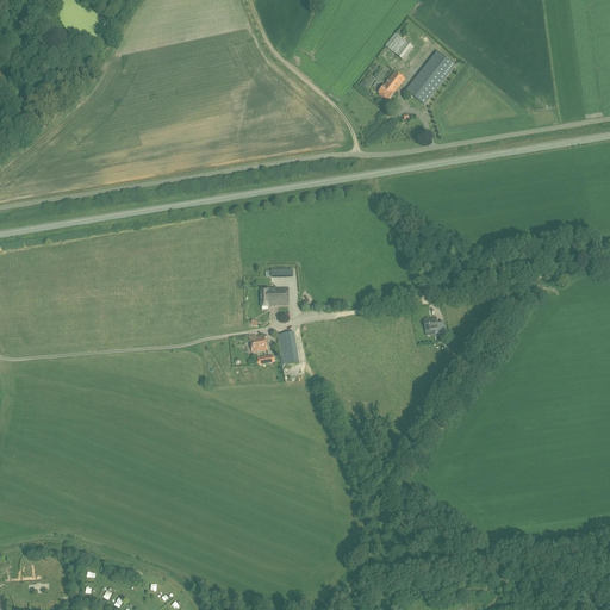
[(385,47),(403,61),(414,48),(394,33),(385,47)]
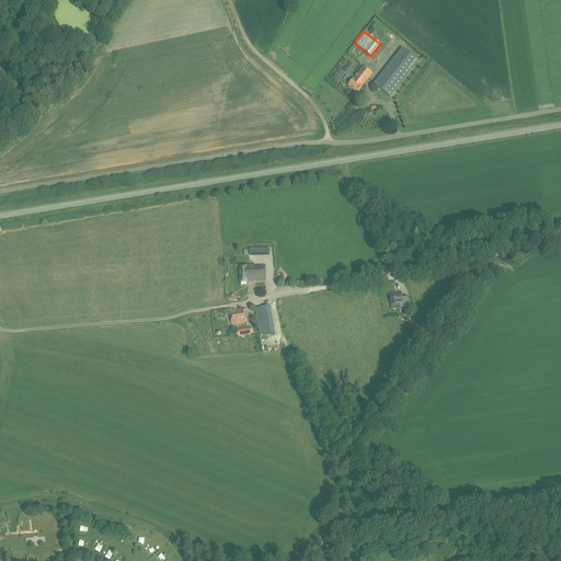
[(373,84),(390,98),(419,60),(402,47),(373,84)]
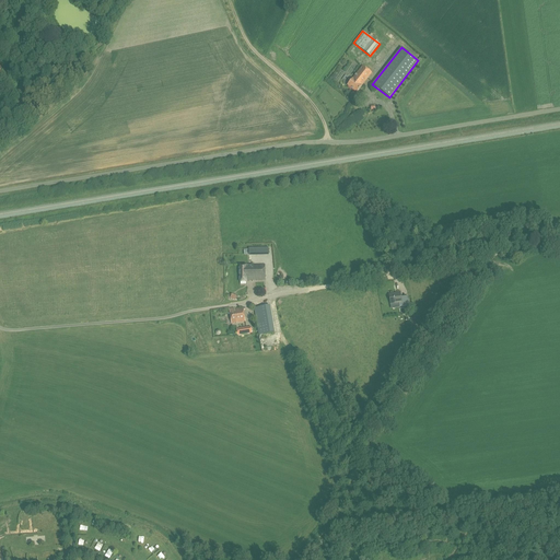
[(347,85),(357,93),(372,73),(362,66),(347,85)]
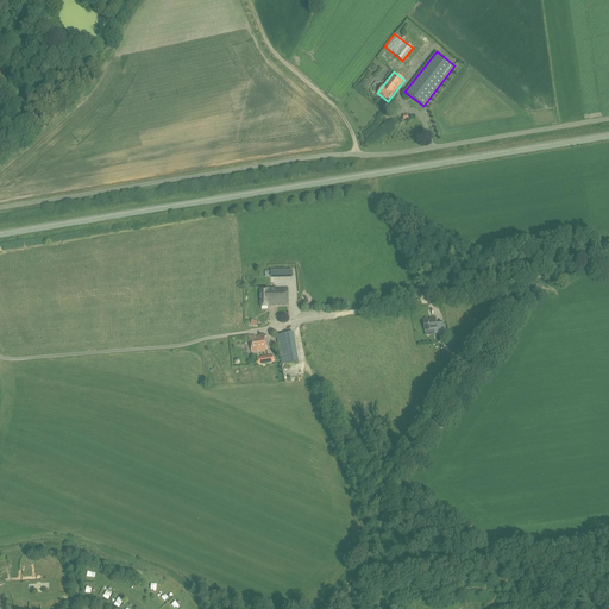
[(261,288),(261,307),(269,307),(269,306),(288,305),(288,288),(261,288)]
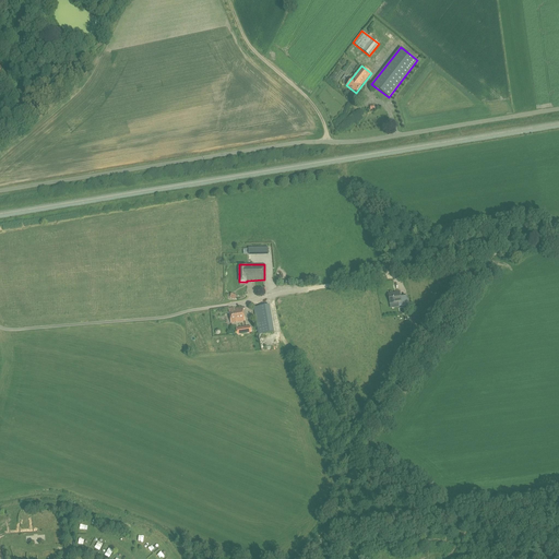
[(396,302),(397,306),(407,305),(406,300),(405,301),(404,295),(400,296),(400,292),(394,292),(394,293),(388,294),(390,304),(396,302)]
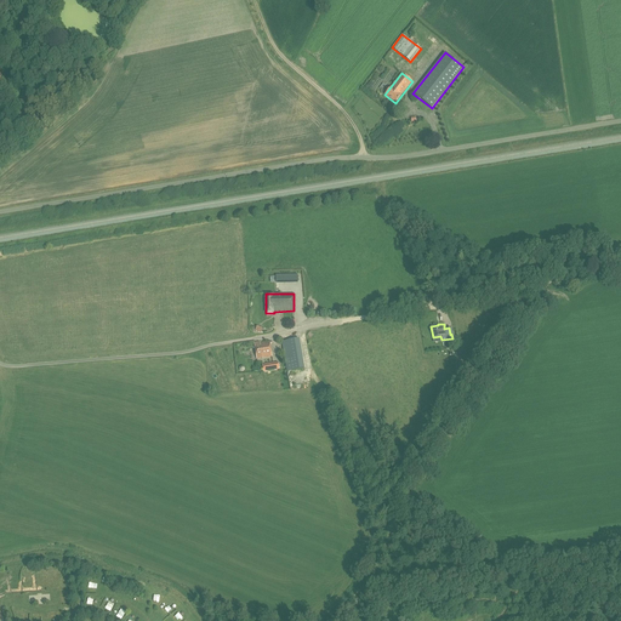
[(288,371),(288,374),(294,372),(294,370),(305,369),(300,339),(281,341),(288,371)]
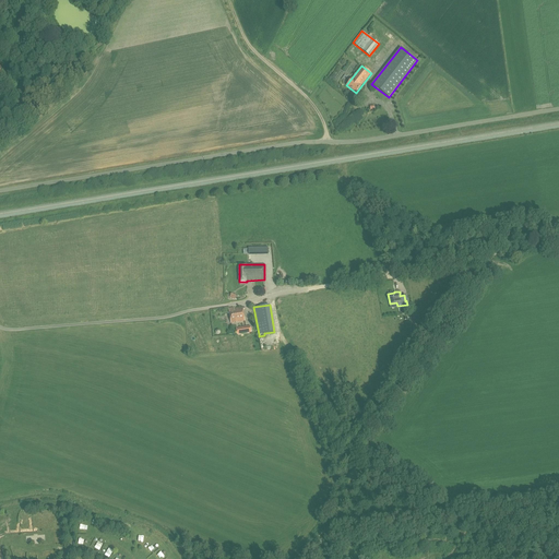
[(228,309),(230,323),(245,321),(242,308),(234,309),(234,308),(228,309)]
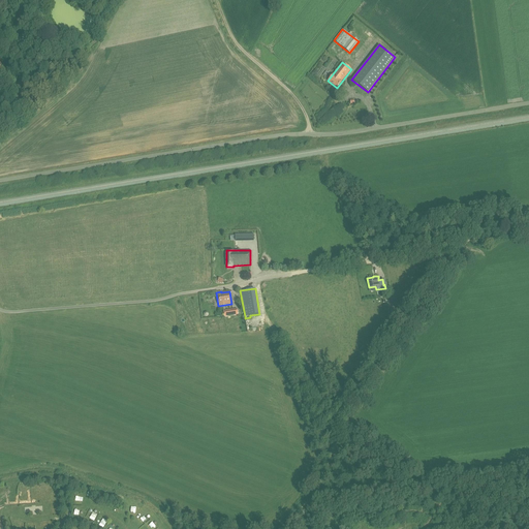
[(223,310),(224,317),(238,315),(237,309),(223,310)]
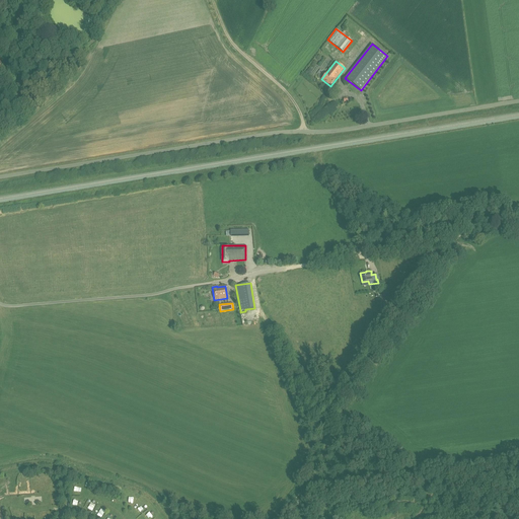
[(319,326),(314,327),(318,340),(323,339),(319,326)]
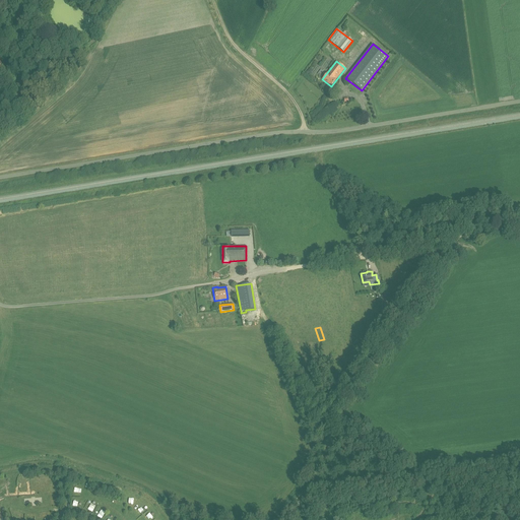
[(75,494),(80,496),(83,489),(78,486),(75,494)]
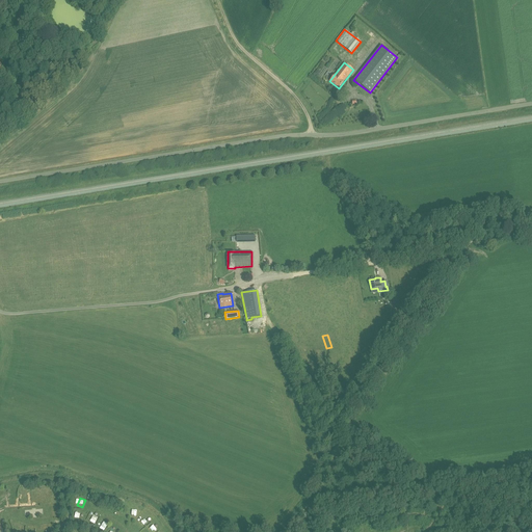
[(142,530),(147,527),(142,522),(138,526),(142,530)]
